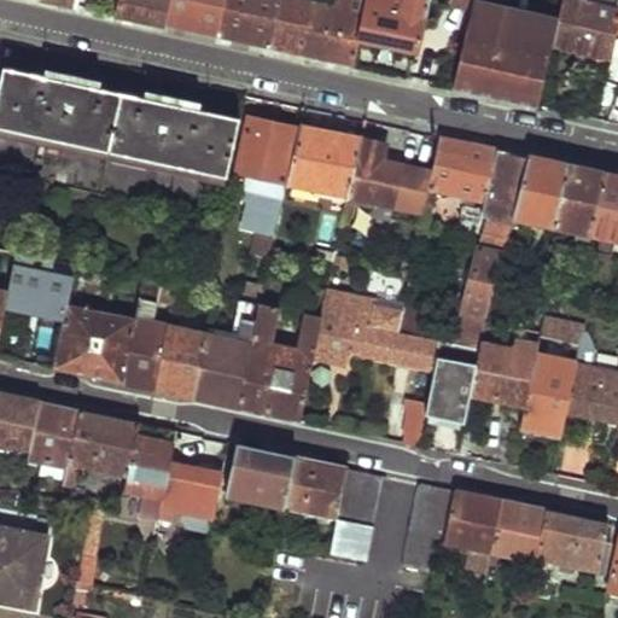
[(120,0),(116,13),(165,24),(170,0),(120,0)]
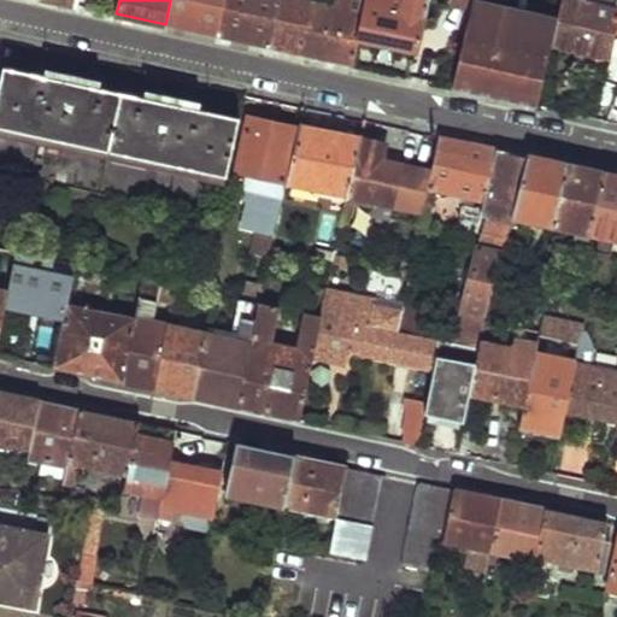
[(170,0),(165,24),(218,36),(225,0),(170,0)]
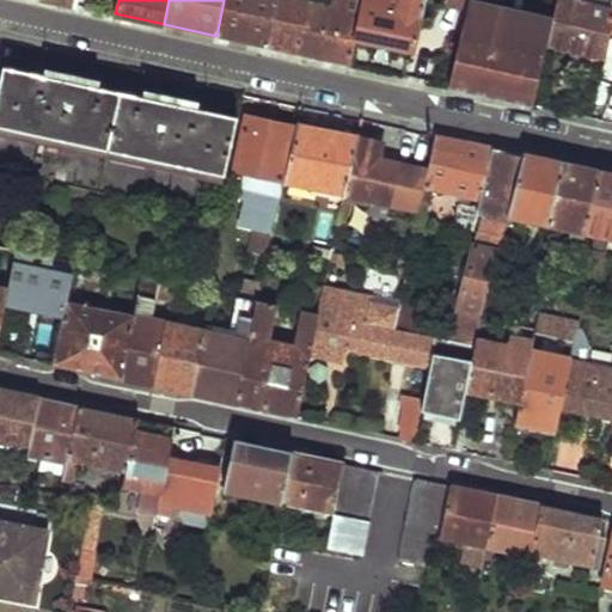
[(224,0),(216,36),(269,48),(279,0),(224,0)]
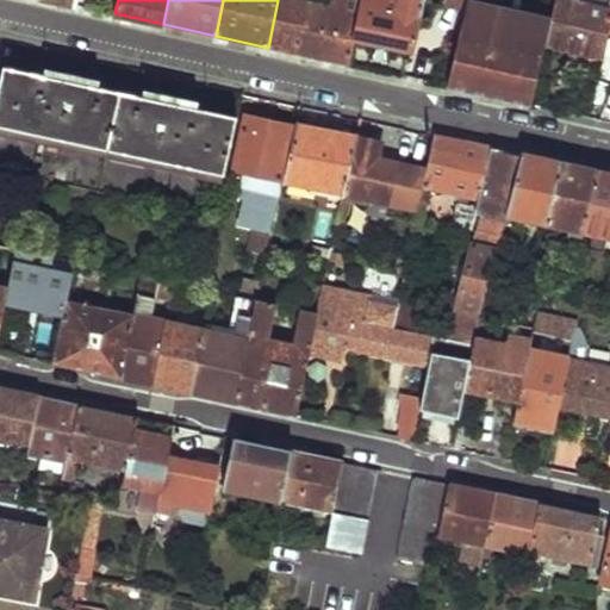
[(296,0),(278,0),(268,48),(349,66),(355,41),(362,0),(329,0),(328,7),(296,0)]
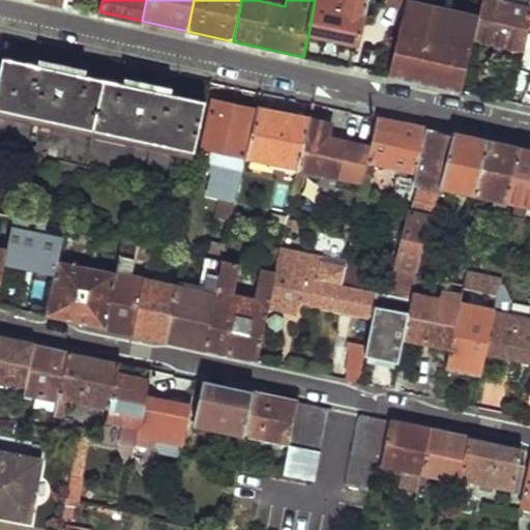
[(315,0),(308,35),(358,47),(367,0),(315,0)]
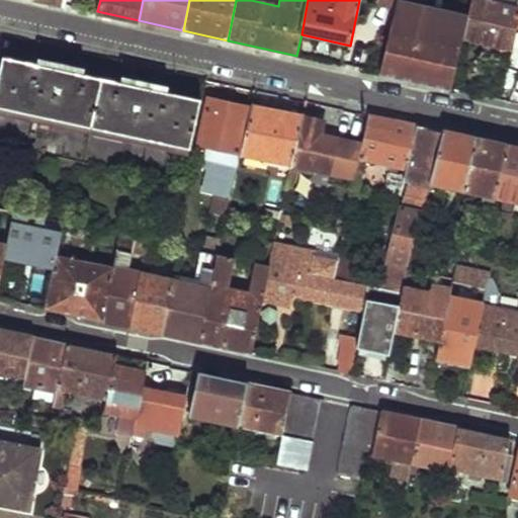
[(470,0),(467,17),(462,38),(511,50),(515,32),(517,32),(517,4),(517,7),(492,0),(470,0)]
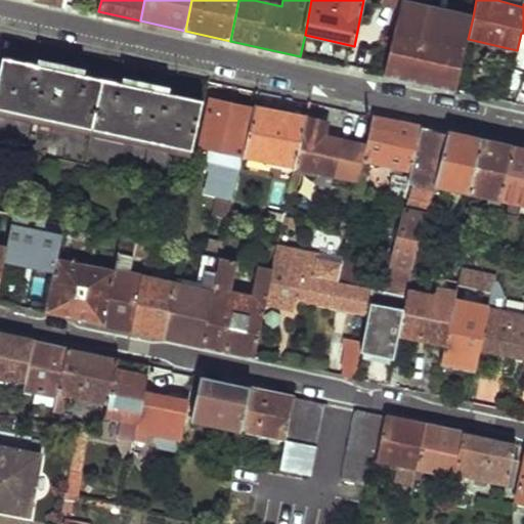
[(473,17),(399,1),(398,6),(383,74),(456,90),(468,39),(473,17)]
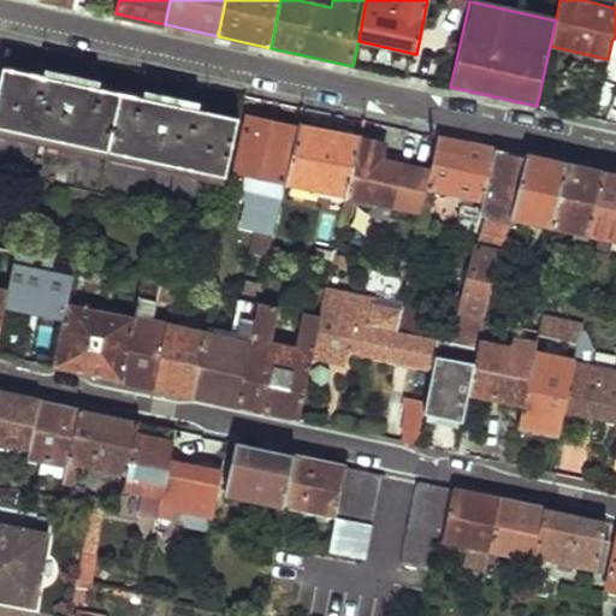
[(5,66),(0,90),(0,126),(227,177),(241,118),(5,66)]
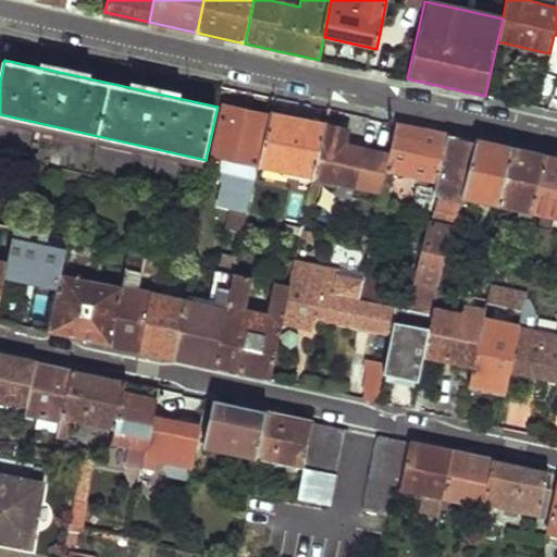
[(226,106),(213,161),(220,163),(222,155),(257,163),(269,115),(226,106)]
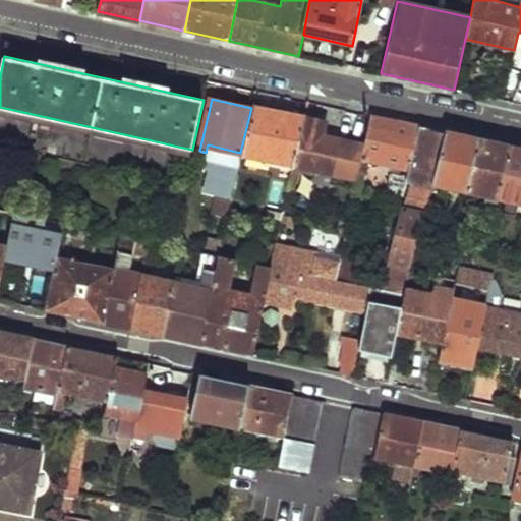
[(255,106),(244,154),(295,166),(305,123),(288,119),(289,114),(255,106)]
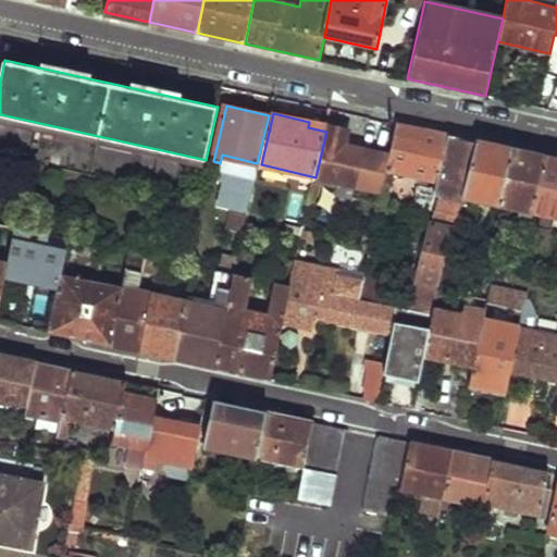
[(384,187),(384,188),(392,189),(395,172),(435,182),(441,183),(450,136),(397,124),(392,149),(384,187)]
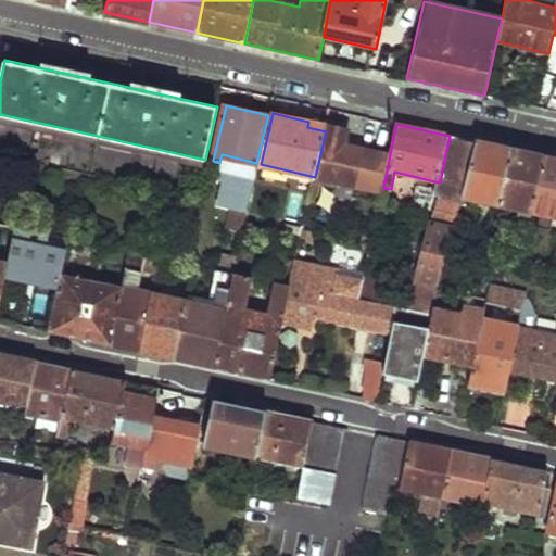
[(326,131),(315,177),(339,184),(336,196),(352,199),(356,180),(383,187),(391,149),(348,140),(349,129),(327,125),(326,131)]
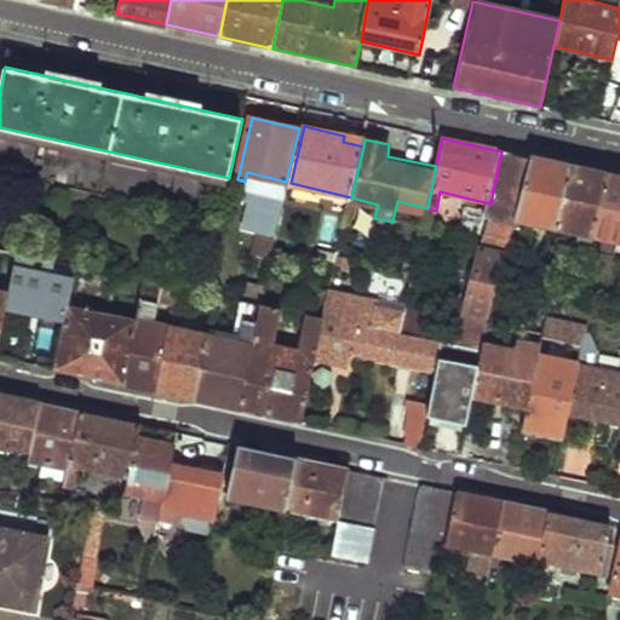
[(501,151),(491,204),(484,202),(481,216),(489,219),(465,311),(469,313),(468,319),(474,320),(475,314),(491,319),(507,244),(511,244),(517,220),(532,158),(501,151)]
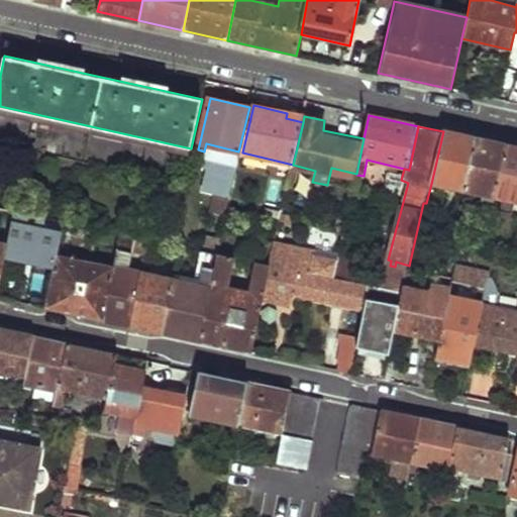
[(443,131),(431,184),(458,189),(457,194),(461,196),(463,190),(475,138),(443,131)]
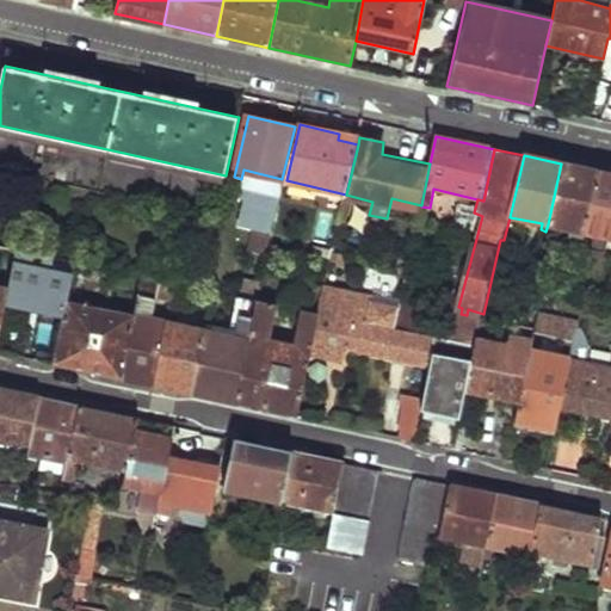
[(561,164),(548,224),(585,233),(599,172),(561,164)]
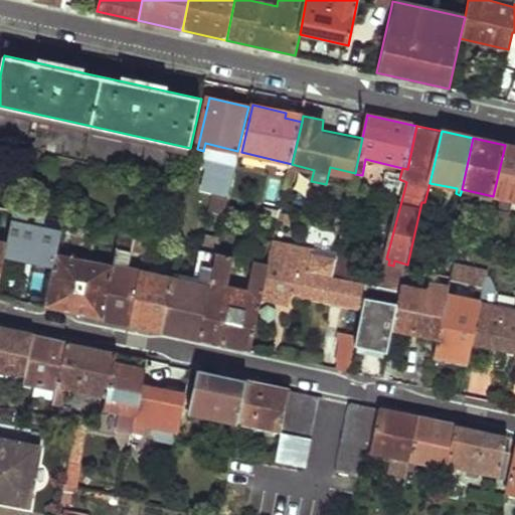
[(514,147),(505,145),(493,196),(514,201),(514,147)]
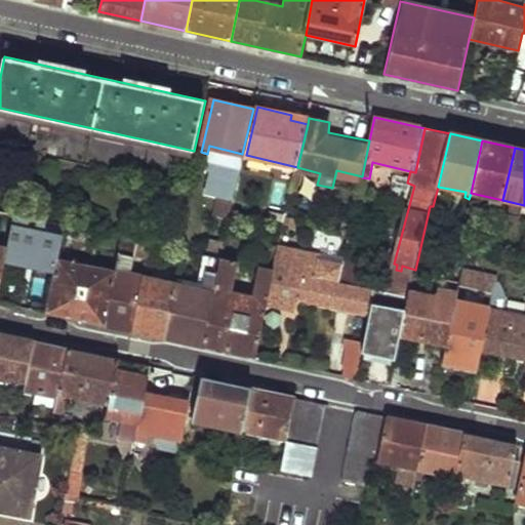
[(230,165),(227,183),(236,185),(241,168),(230,165)]
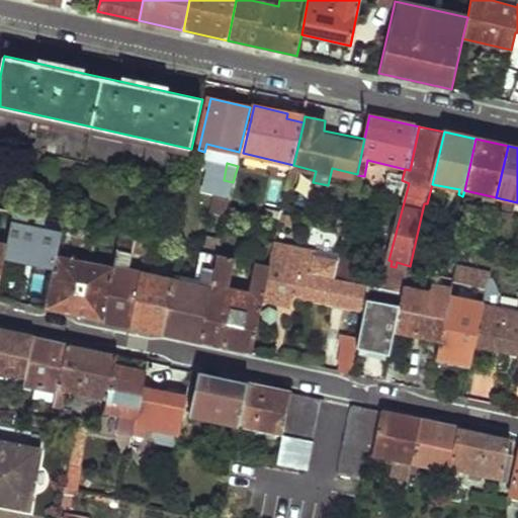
[(357,175),(350,205),(357,207),(364,176),(357,175)]
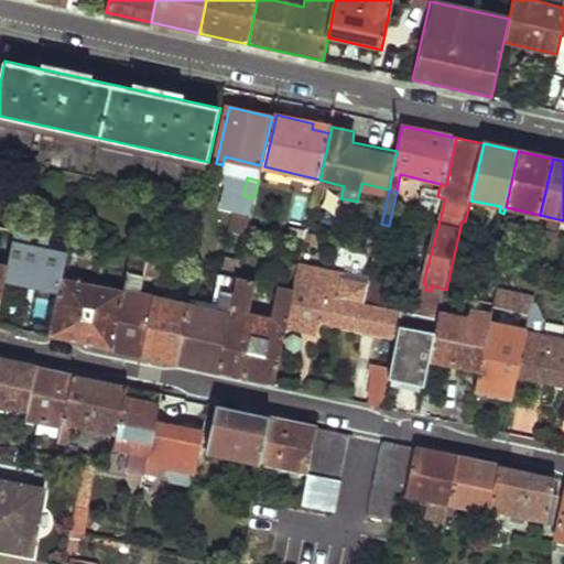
[(0,226),(0,239),(11,242),(13,229),(0,226)]
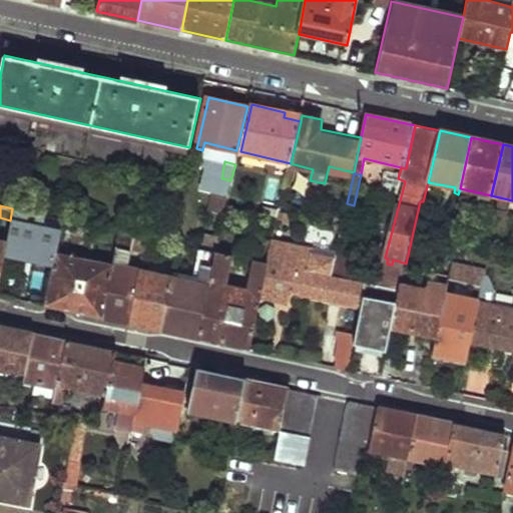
[(10,220),(4,246),(2,255),(53,267),(56,252),(60,232),(61,225),(55,224),(54,229),(35,225),(37,213),(12,208),(10,220)]
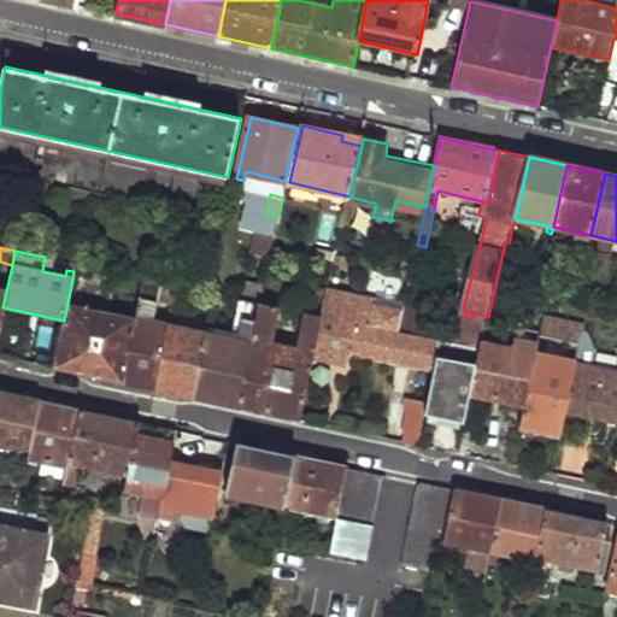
[(74,271),(72,280),(141,293),(145,278),(76,264),(74,271)]
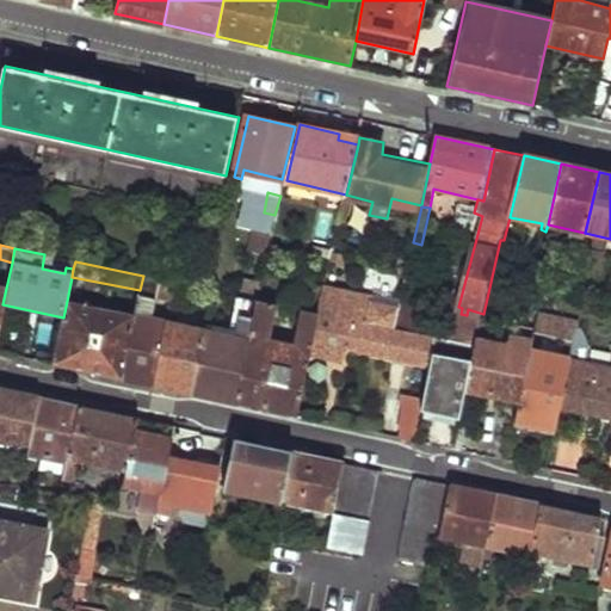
[(328,273),(326,287),(337,290),(340,277),(328,273)]
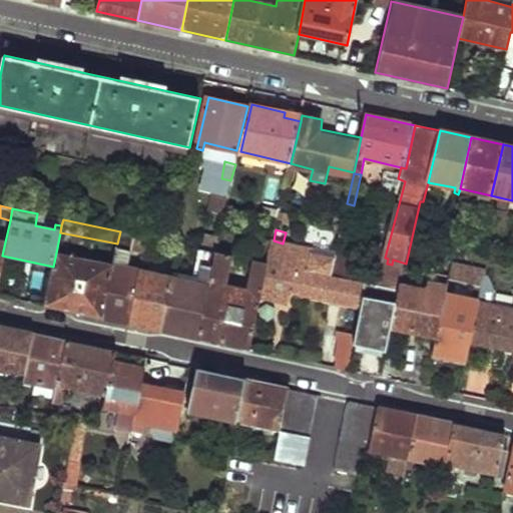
[(113,265),(101,318),(114,320),(128,323),(140,271),(147,237),(136,235),(133,251),(116,247),(113,265)]
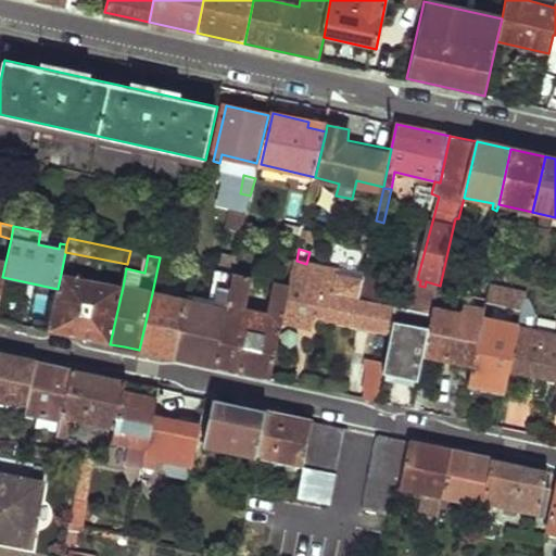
[(236,274),(214,366),(239,371),(270,378),(282,325),(297,261),(282,258),(268,318),(245,313),(253,277),(236,274)]
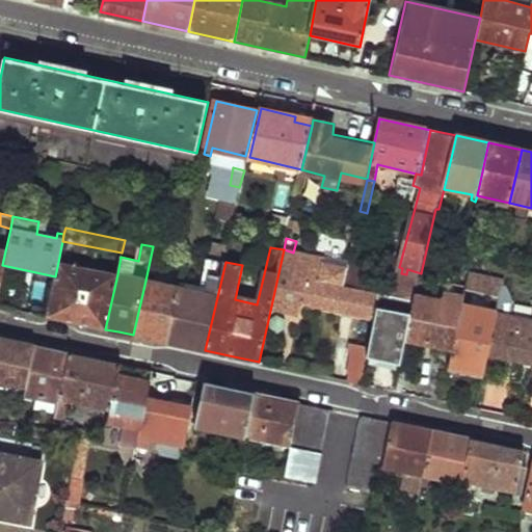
[(284,249),(270,311),(299,318),(303,301),(312,264),(313,257),(293,253),(284,249)]
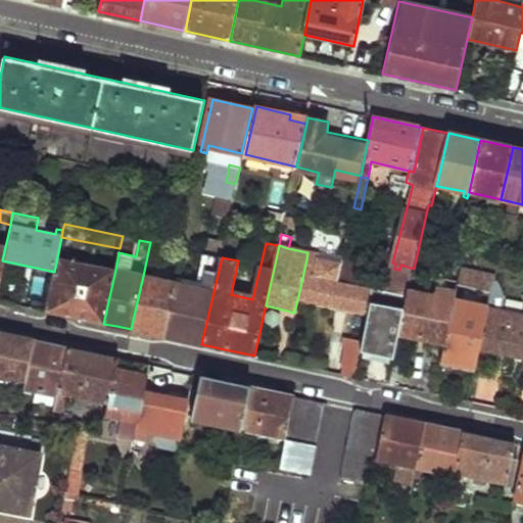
[(175,282),(162,336),(181,340),(201,344),(222,257),(203,253),(197,281),(188,279),(186,285),(175,282)]
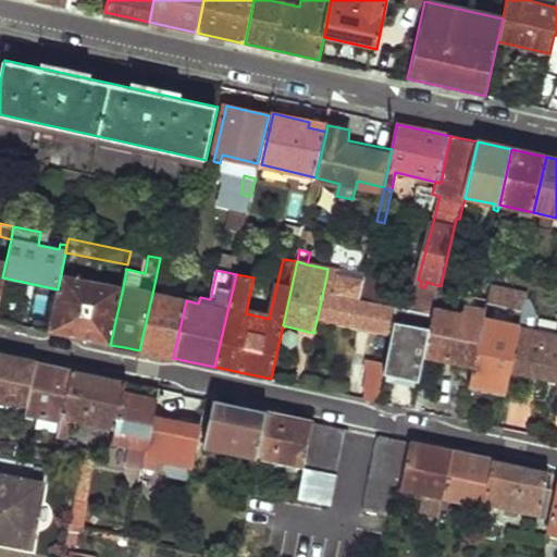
[(58,289),(49,331),(82,338),(110,345),(123,287),(61,274),(58,289)]
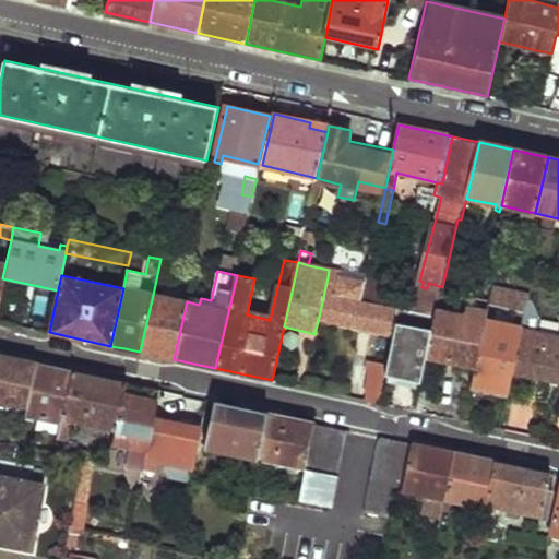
[(328,277),(319,317),(393,333),(399,309),(361,300),(365,282),(342,276),(341,280),(328,277)]
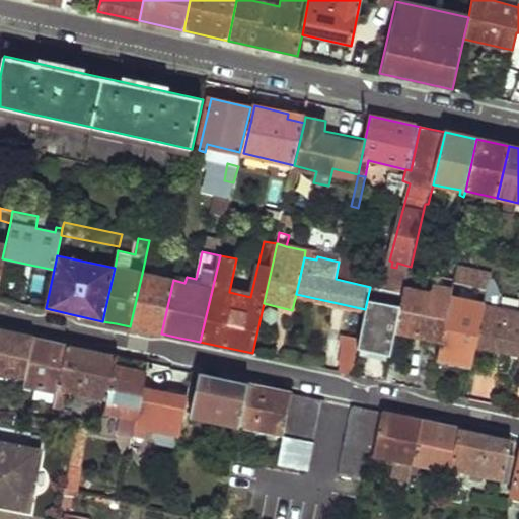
[(457,268),(454,282),(465,285),(489,290),(492,276),(457,268)]
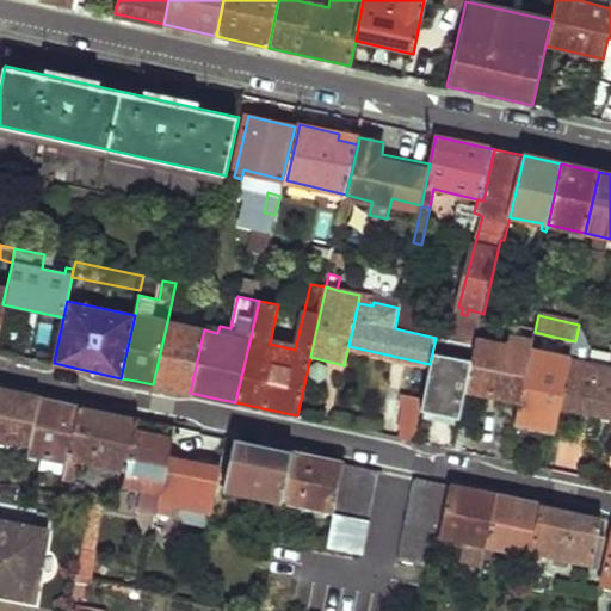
[(167,322),(153,384),(173,389),(190,393),(204,329),(167,322)]
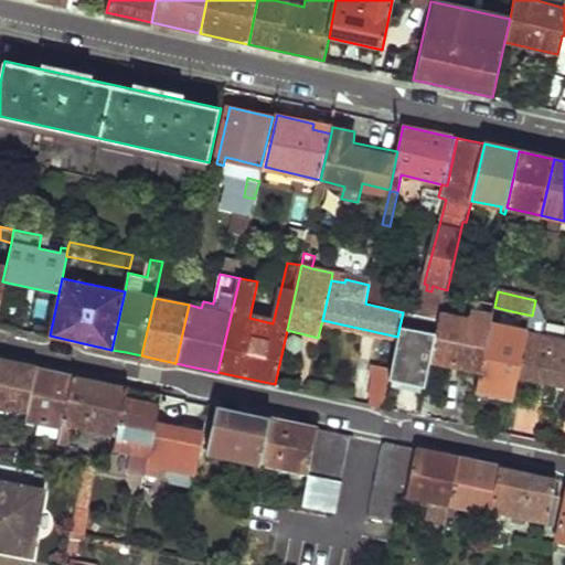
[(473,302),(470,313),(492,318),(494,307),(473,302)]
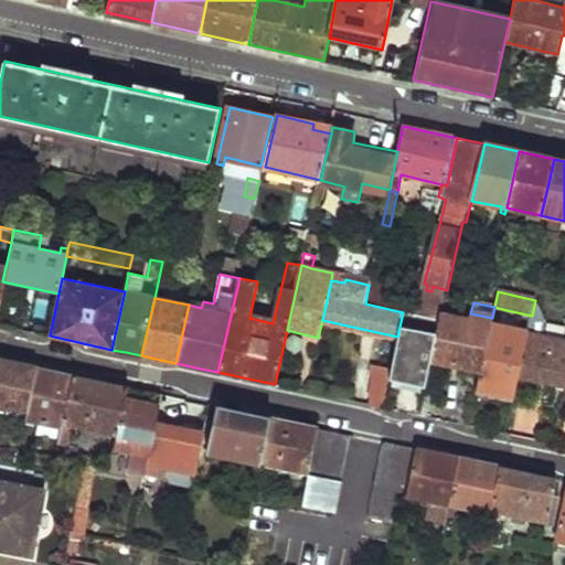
[(494,307),(492,318),(491,324),(503,328),(507,310),(494,307)]
